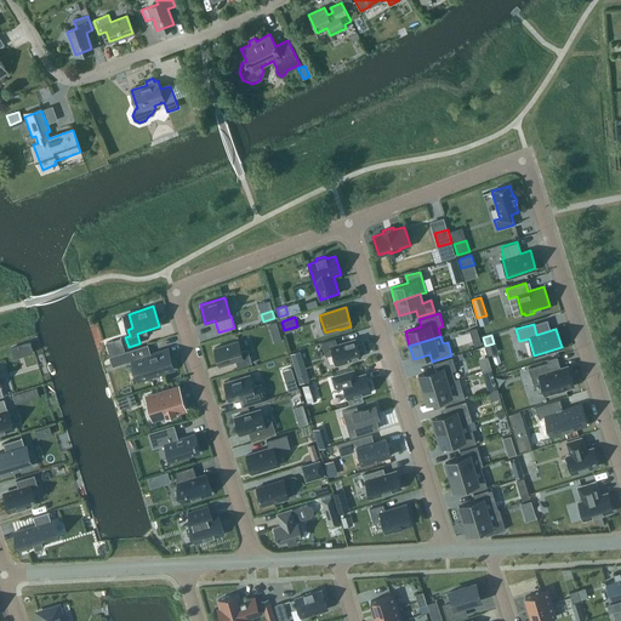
[(120,339),(106,342),(109,355),(110,355),(124,352),(124,351),(120,339)]
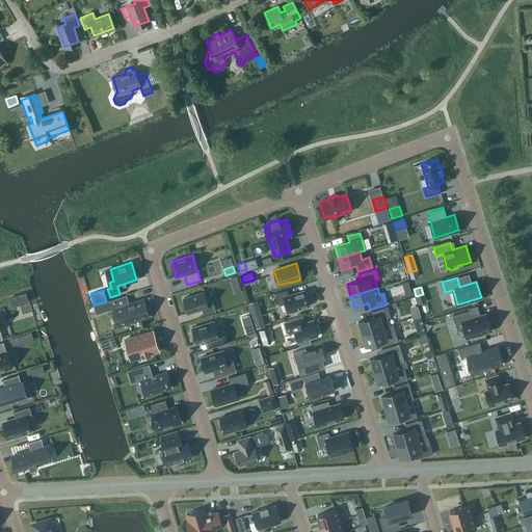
[(297,311),(296,309),(309,304),(304,291),(289,296),(287,290),(275,293),(278,306),(285,303),(288,312),(289,311),(290,313),(297,311)]
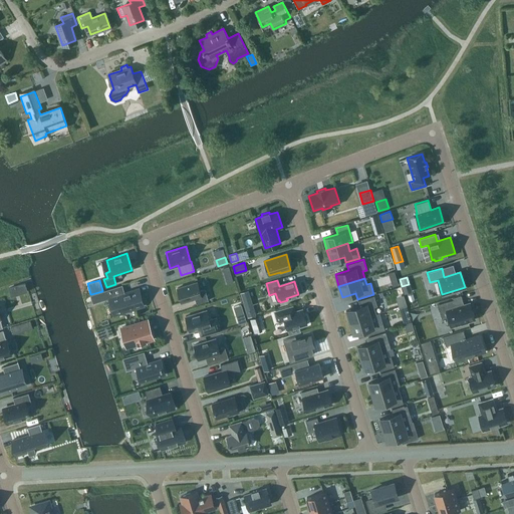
[(181,302),(195,298),(197,304),(208,300),(205,289),(200,291),(197,282),(177,288),(181,302)]
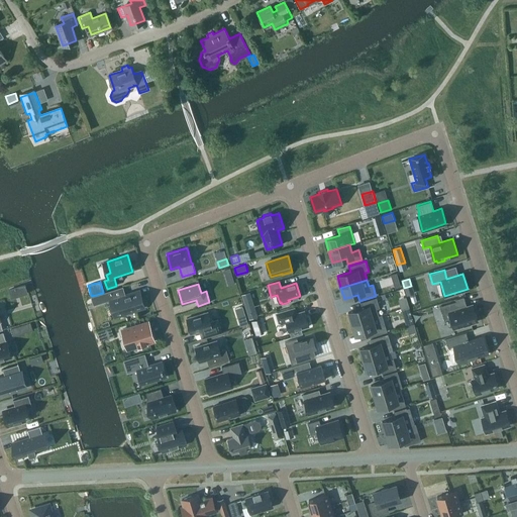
[(18,294),(26,291),(24,285),(16,287),(18,294)]
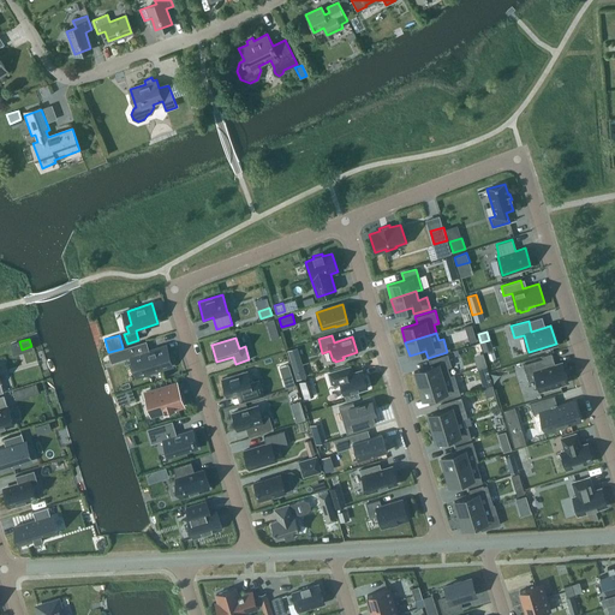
[(165,346),(149,351),(145,341),(123,347),(123,348),(109,352),(108,352),(111,363),(131,357),(137,376),(136,376),(137,377),(172,366),(171,365),(165,347),(166,346),(165,346)]
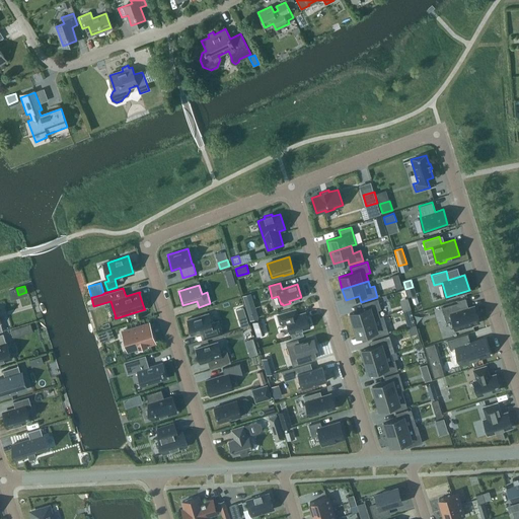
[(250,293),(242,295),(248,314),(255,312),(250,293)]
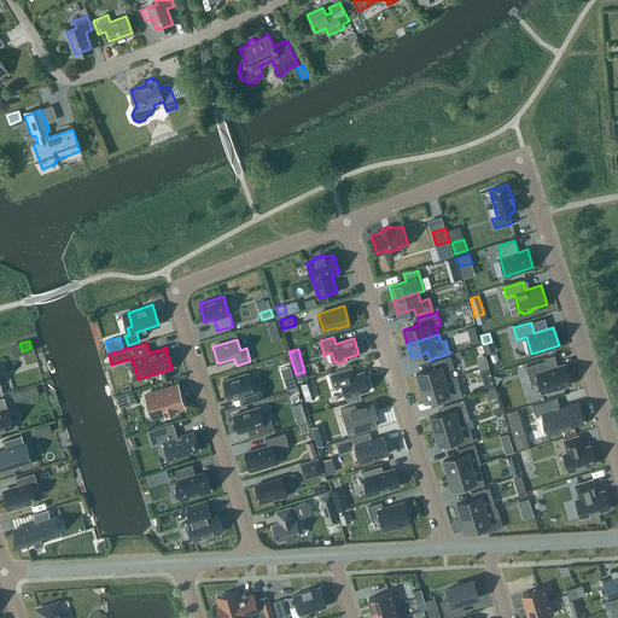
[(420,388),(452,378),(449,369),(454,368),(450,355),(431,361),(432,368),(417,373),(420,388)]
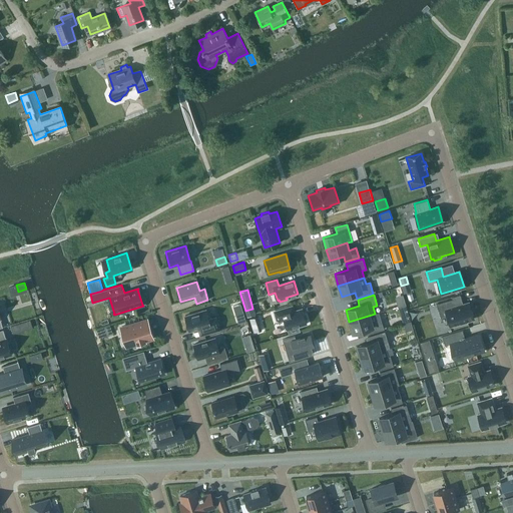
[(456,307),(453,298),(453,299),(436,304),(441,318),(447,316),(450,326),(474,318),(469,303),(463,304),(456,307)]
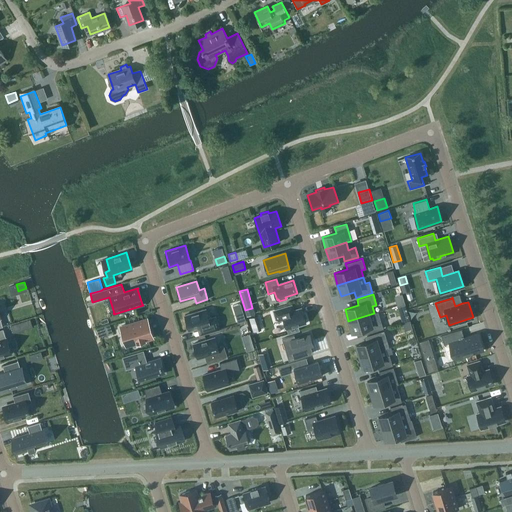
[(288,307),(274,311),(277,319),(283,317),(286,328),(288,334),(299,330),(298,325),(306,322),(302,308),(292,311),(290,306),(288,307)]
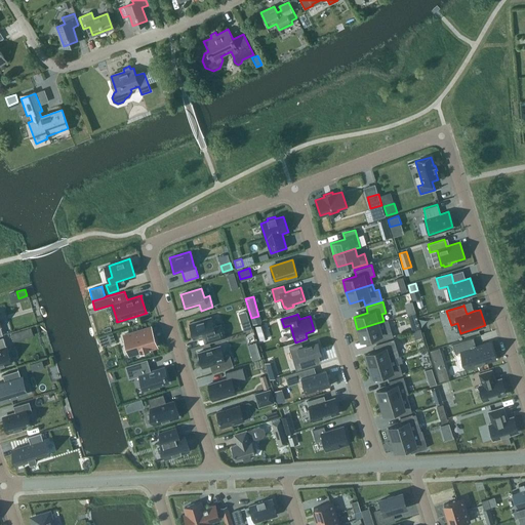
[(210,317),(189,323),(194,339),(202,336),(204,344),(204,345),(205,344),(213,341),(226,337),(221,324),(213,326),(210,317)]
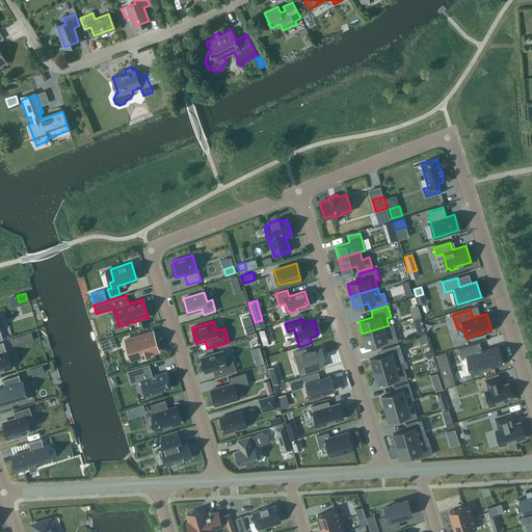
[(253,325),(245,327),(248,336),(256,334),(253,325)]
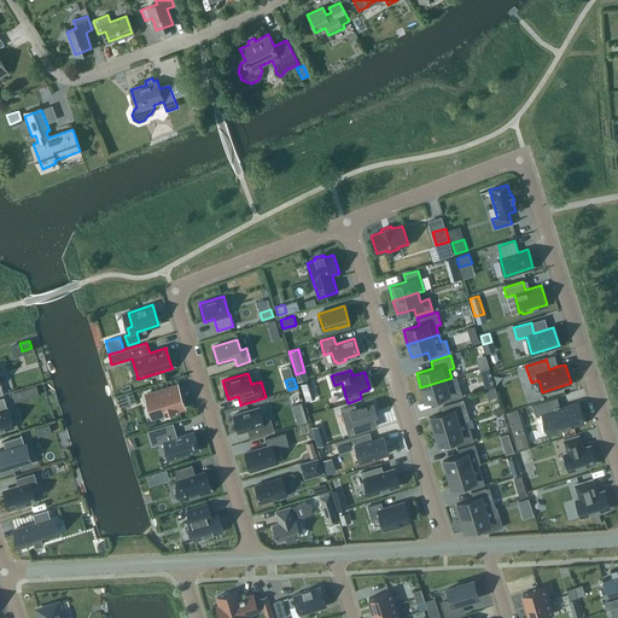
[(452,378),(420,388),(425,401),(441,396),(443,402),(462,397),(459,384),(454,385),(452,378)]
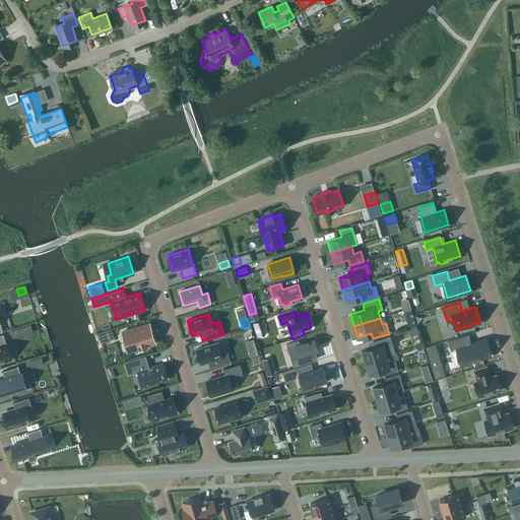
[(260,321),(253,323),(256,336),(264,334),(260,321)]
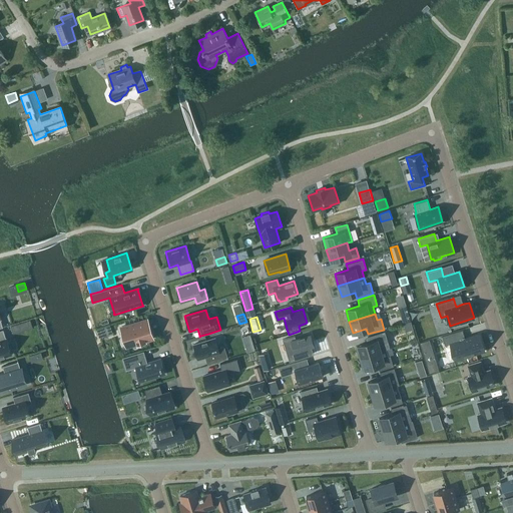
[(145,341),(153,339),(149,327),(146,328),(143,321),(122,327),(128,346),(137,344),(137,346),(145,343),(145,341)]
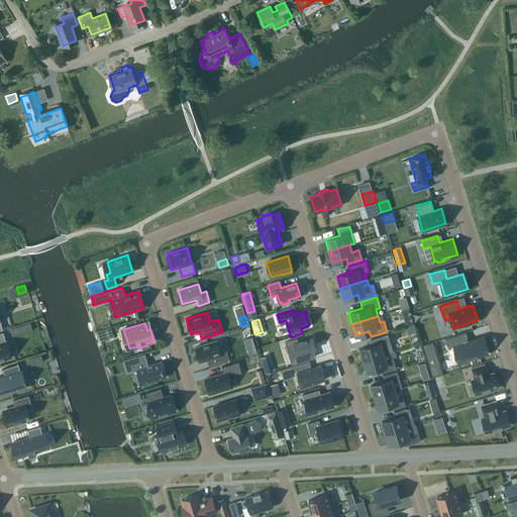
[(0,359),(11,356),(6,341),(3,332),(0,332),(0,359)]
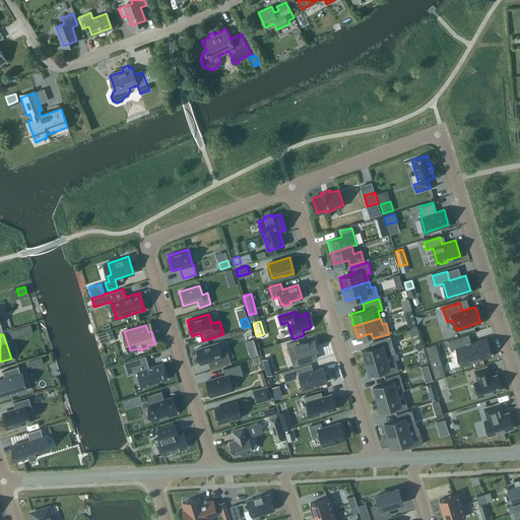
[(468,334),(446,340),(447,341),(450,350),(456,348),(458,355),(457,355),(458,358),(461,365),(490,356),(488,348),(486,346),(484,338),(470,343),(468,334)]
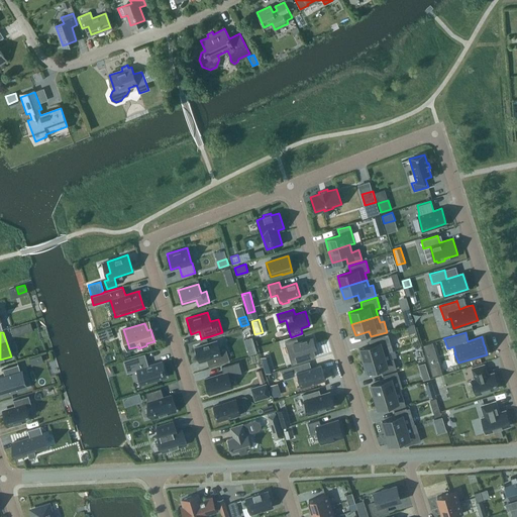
[(370,345),(359,348),(363,360),(389,352),(393,351),(391,344),(389,339),(388,334),(372,338),(373,344),(370,345)]
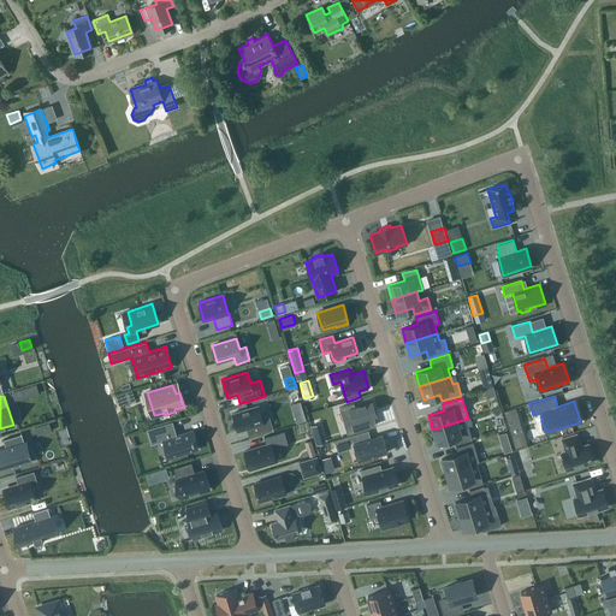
[(339,408),(342,408),(349,433),(347,433),(347,434),(373,426),(369,418),(377,415),(372,402),(354,407),(353,403),(339,408)]
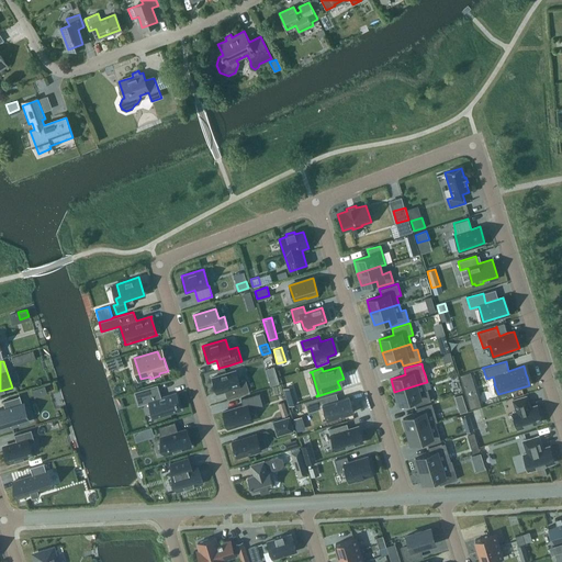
[(212,378),(217,393),(235,388),(237,396),(249,392),(246,379),(239,381),(235,370),(212,378)]
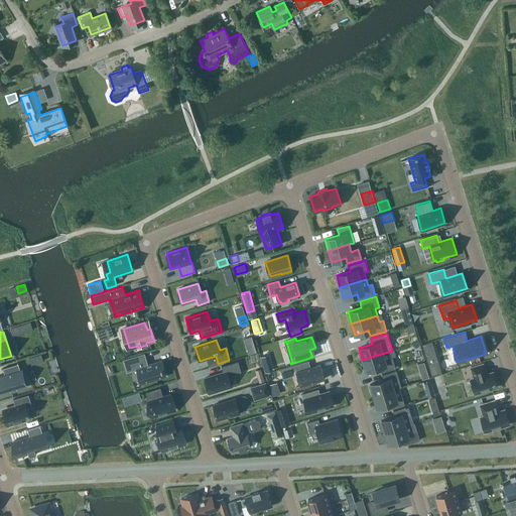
[(441,364),(449,362),(440,341),(433,344),(441,364)]
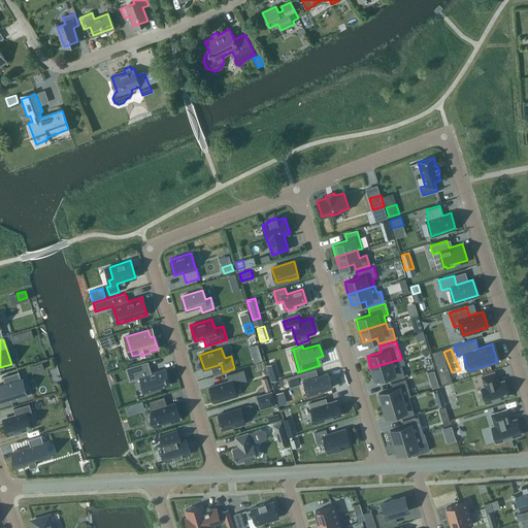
[(441,350),(432,353),(441,384),(452,381),(441,350)]
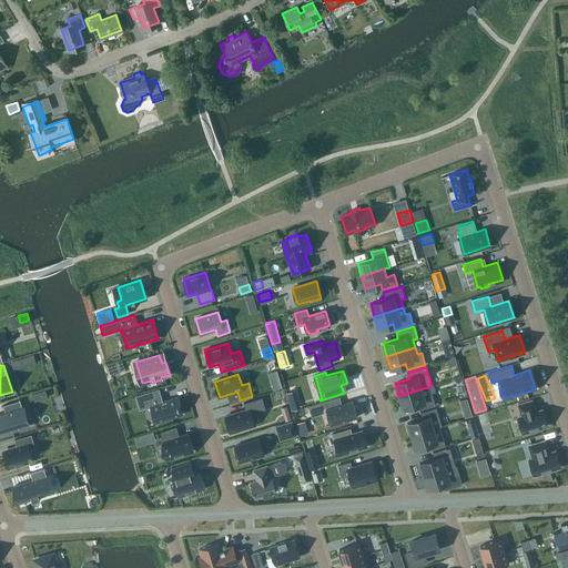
[(279,378),(271,381),(273,389),(282,387),(279,378)]
